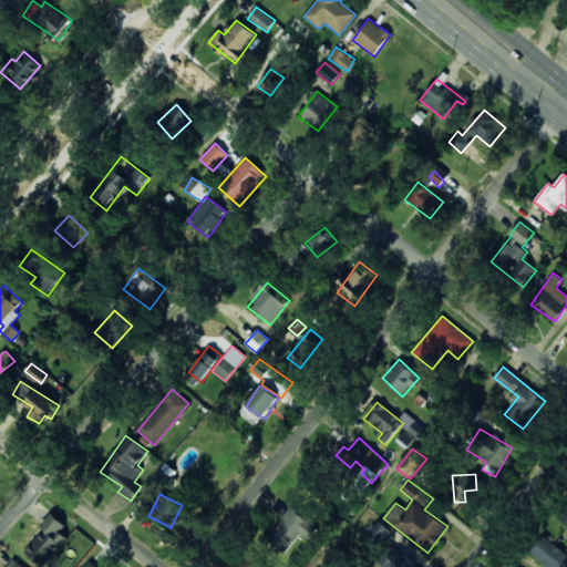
[(285,554),(301,535),(306,539),(316,528),(292,508),(266,538),(285,554)]
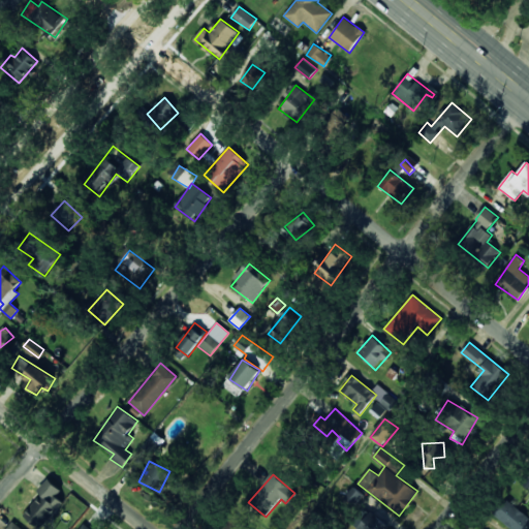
[(24,515),(38,528),(41,528),(65,504),(56,496),(61,491),(49,478),(37,491),(41,495),(24,515)]
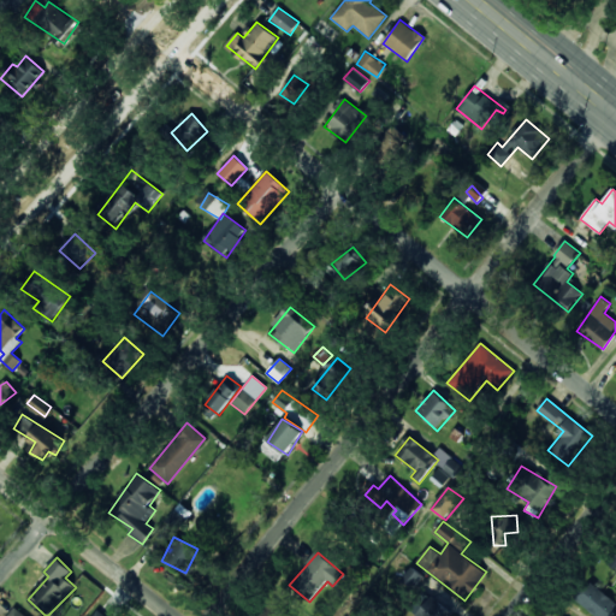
[(410,572),(404,584),(414,588),(421,576),(410,572)]
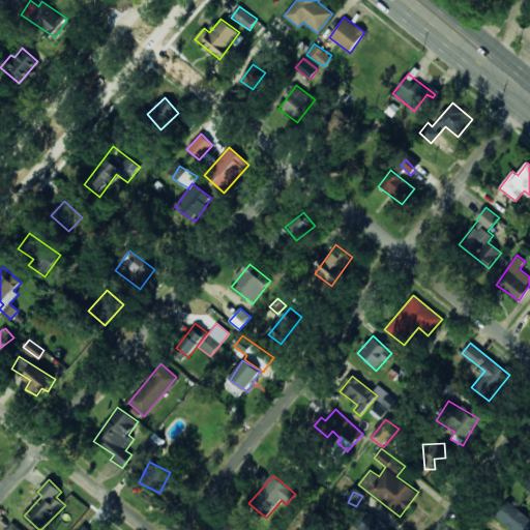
[(511,529),(527,529),(529,527),(529,520),(507,499),(495,514),(511,529)]
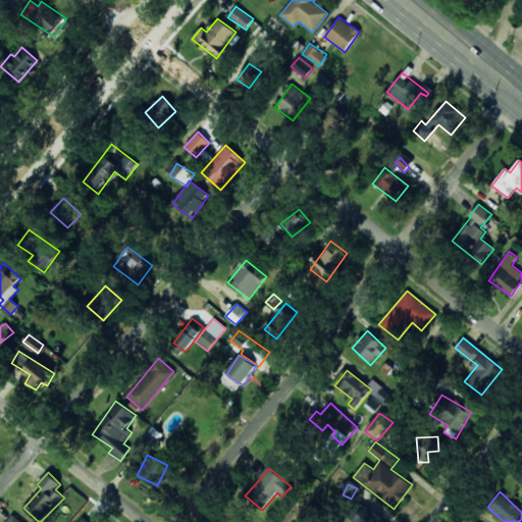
[(353,521),(377,521),(381,517),(363,506),(353,521)]
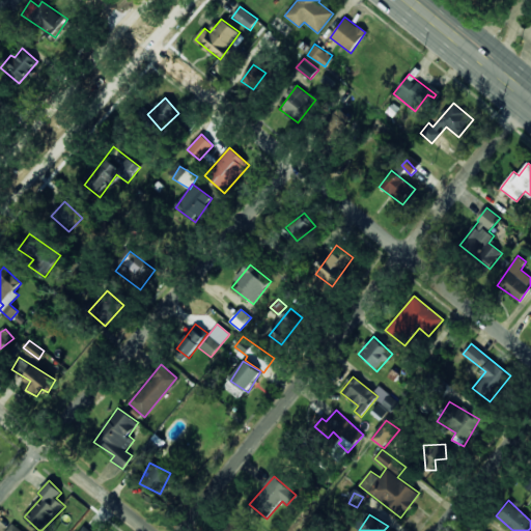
[(224,530),(252,530),(233,518),(224,530)]
